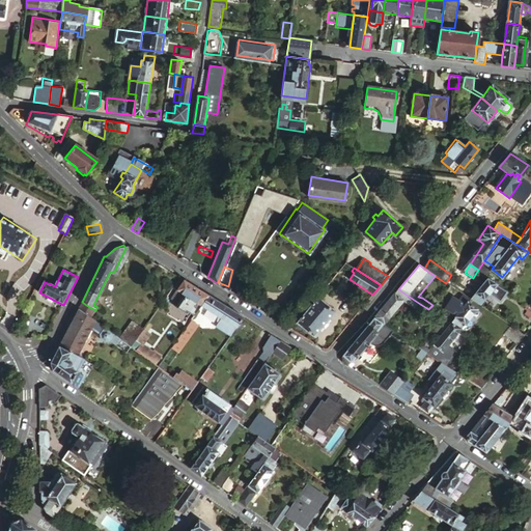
[(207,296),(180,278),(173,288),(185,296),(195,302),(187,313),(185,316),(191,320),(200,306),(207,296)]
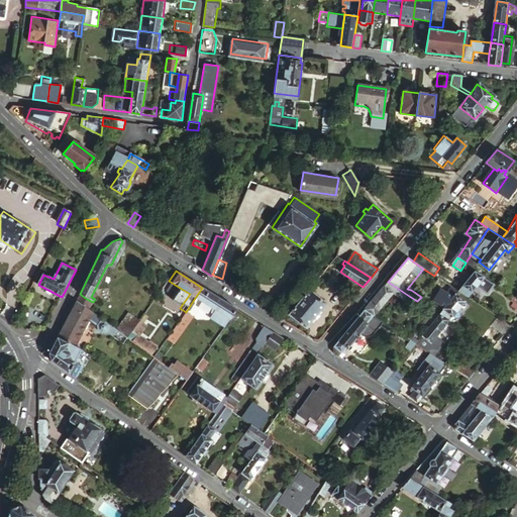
[(484,277),(476,272),(458,292),(468,298),(477,286),(484,277)]
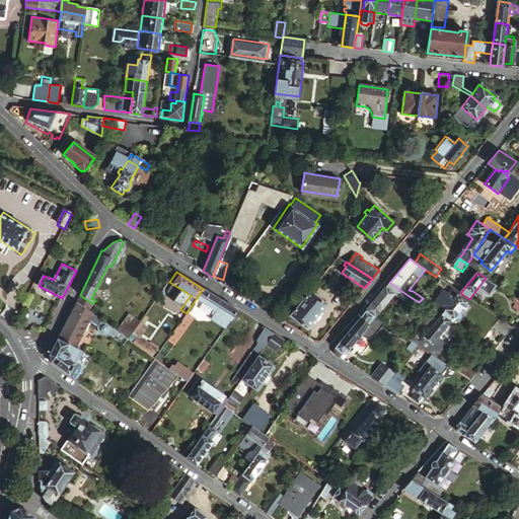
[(233,290),(237,293),(243,283),(235,278),(232,283),(233,290)]
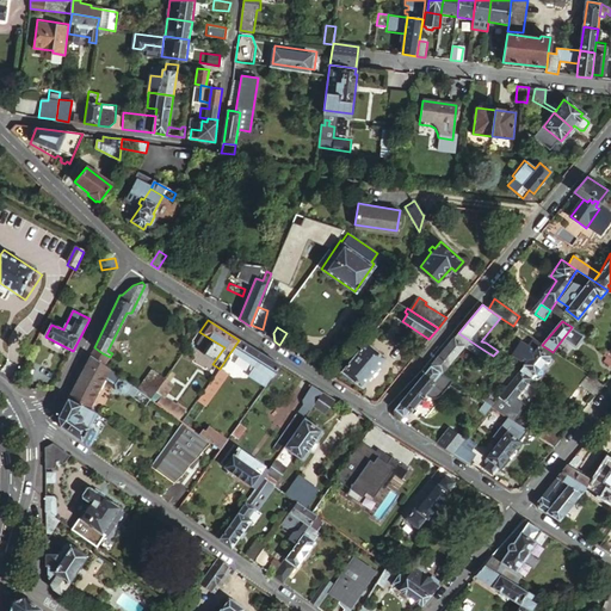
[(572,327),(563,338),(576,346),(584,335),(572,327)]
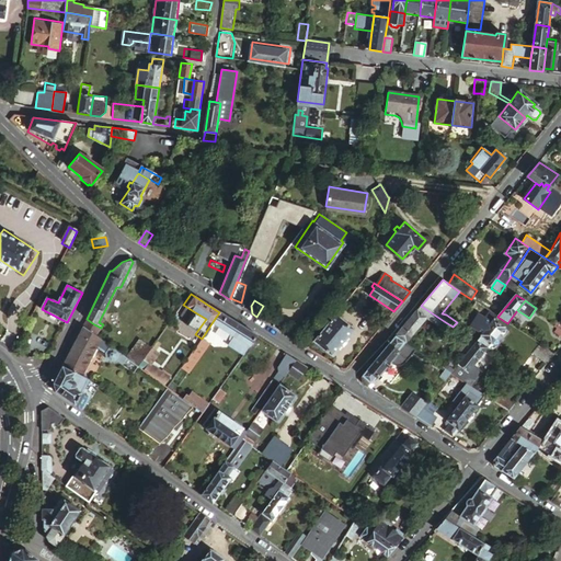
[(444,321),(421,306),(398,333),(409,341),(427,320),(438,328),(444,321)]
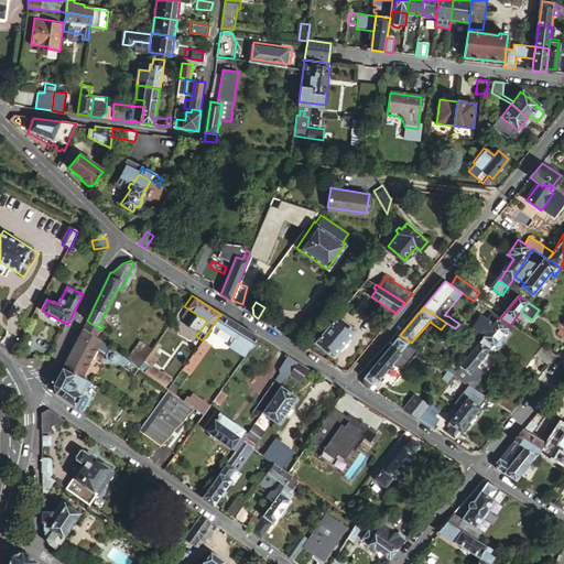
[(207,321),(196,314),(188,326),(198,333),(207,321)]
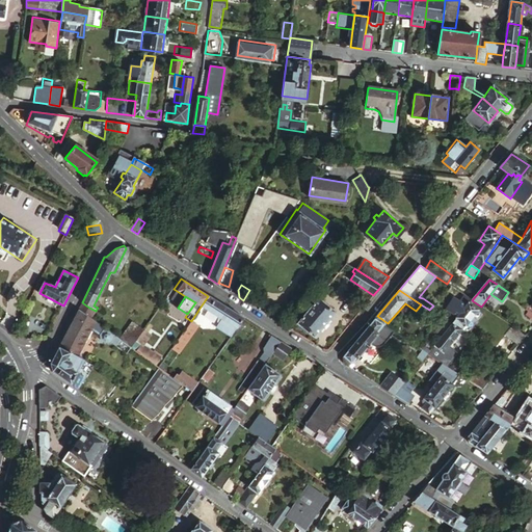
[(244,319),(208,296),(201,307),(220,319),(215,326),(231,337),(244,319)]
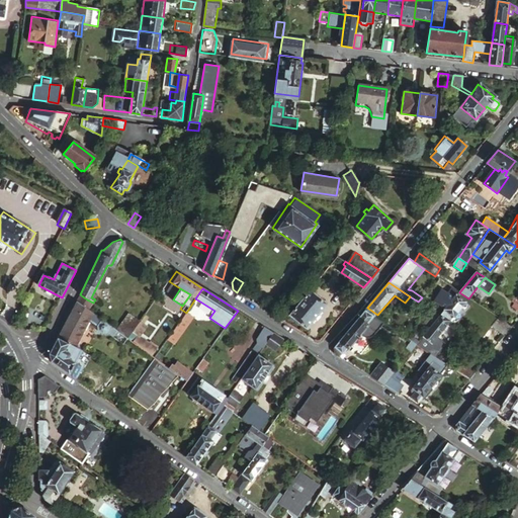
[(327,305),(311,290),(289,315),(307,329),(327,305)]
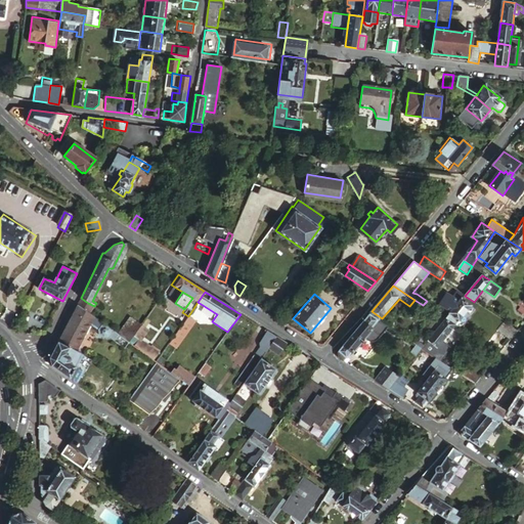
[(459,295),(454,300),(459,304),(463,299),(459,295)]
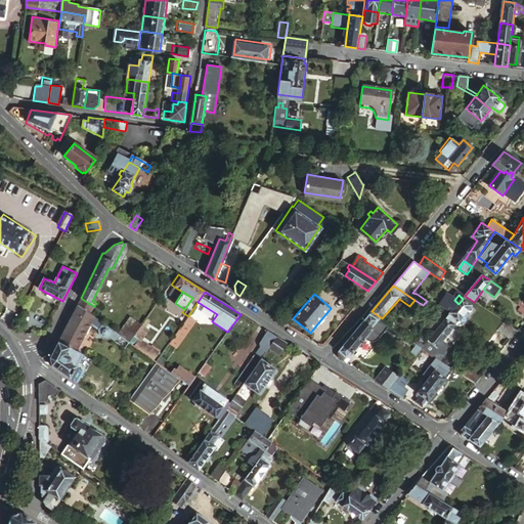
[(81,298),(78,304),(90,313),(94,306),(90,304),(88,303),(85,301),(81,298)]
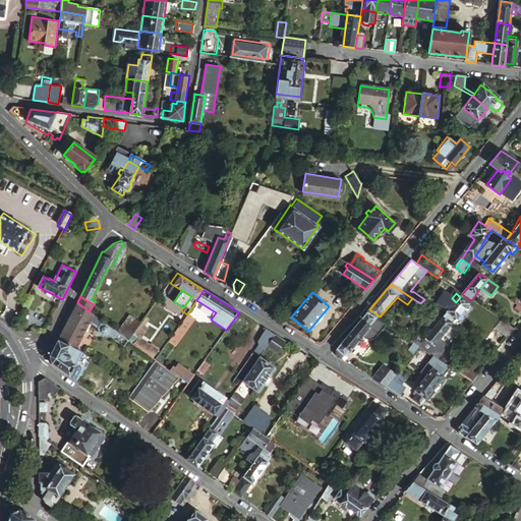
[(442,310),(429,301),(425,306),(437,314),(443,319),(449,323),(454,319),(455,320),(468,303),(460,297),(456,302),(452,298),(442,310)]
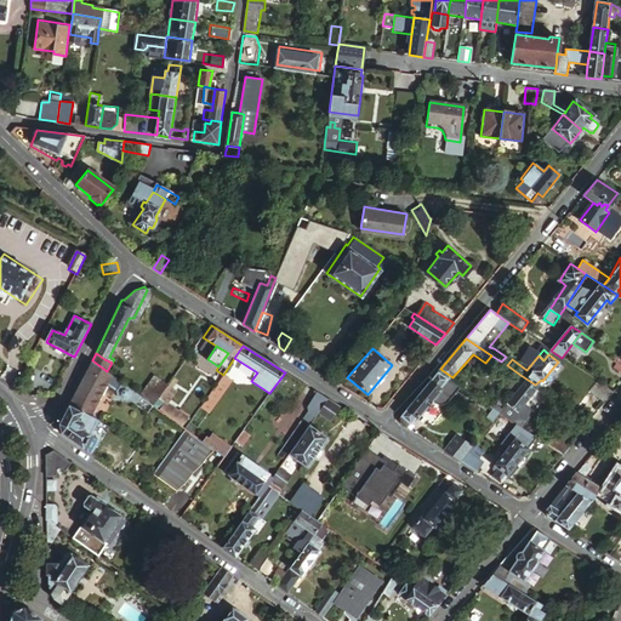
[(107,371),(92,360),(61,425),(63,433),(92,454),(103,440),(93,433),(107,416),(98,410),(97,412),(90,406),(104,387),(107,389),(113,382),(125,391),(127,393),(126,394),(126,399),(134,403),(140,402),(152,410),(155,405),(141,394),(107,371)]
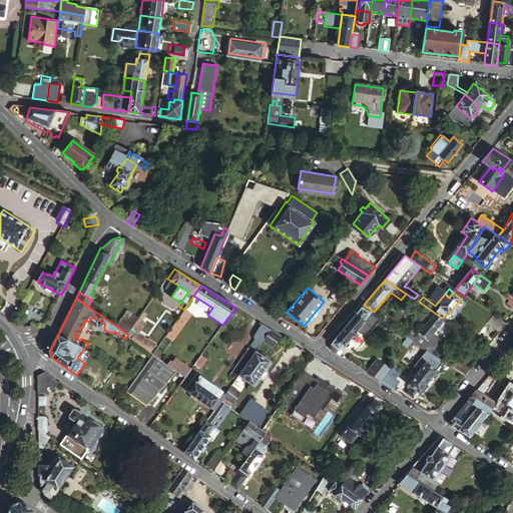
[(364,305),(362,308),(372,315),(374,312),(364,305)]
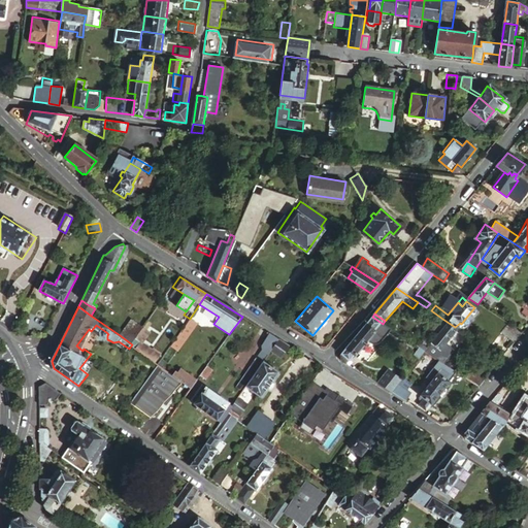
[(383,324),(372,317),(366,325),(341,354),(340,356),(341,358),(341,359),(342,360),(347,363),(354,355),(355,356),(366,342),(374,333),(373,331),(377,326),(381,328),(380,329),(386,334),(390,328),(383,324)]
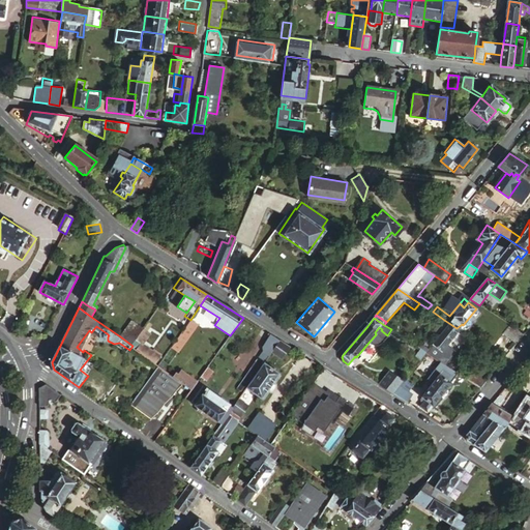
[(133,319),(120,336),(133,346),(138,339),(145,327),(133,319)]
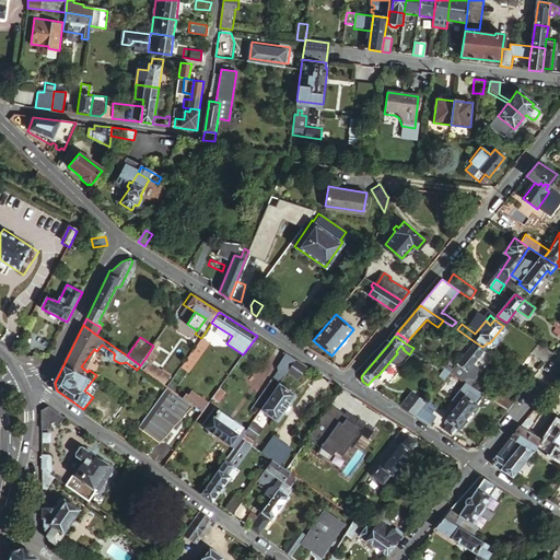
[(206,341),(201,338),(182,365),(187,369),(206,341)]
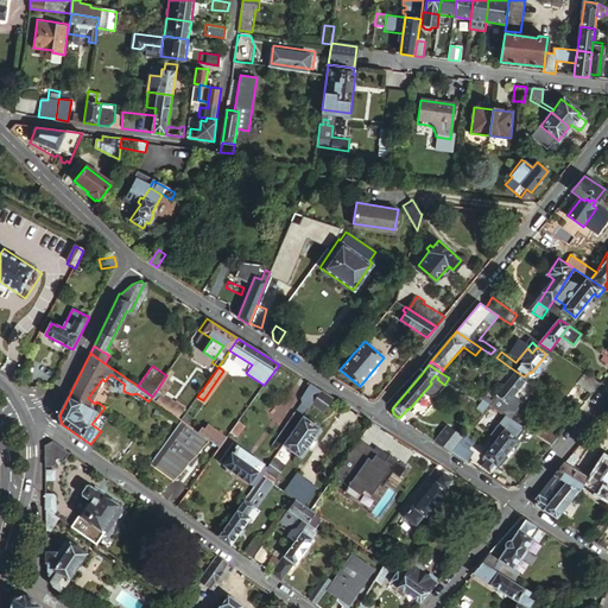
[(517,372),(510,367),(498,380),(505,386),(517,372)]
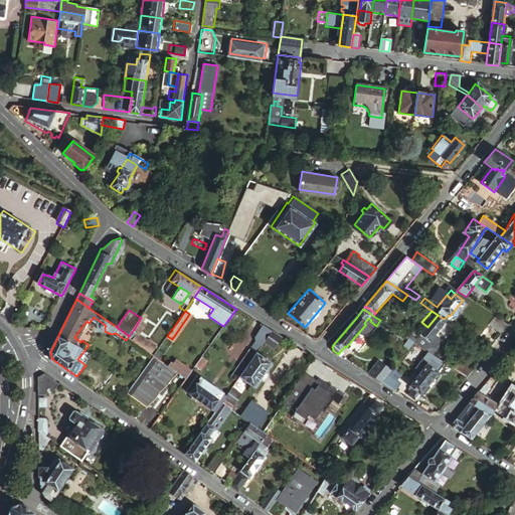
[(444,319),(438,315),(427,327),(414,343),(422,348),(446,320),(444,319)]
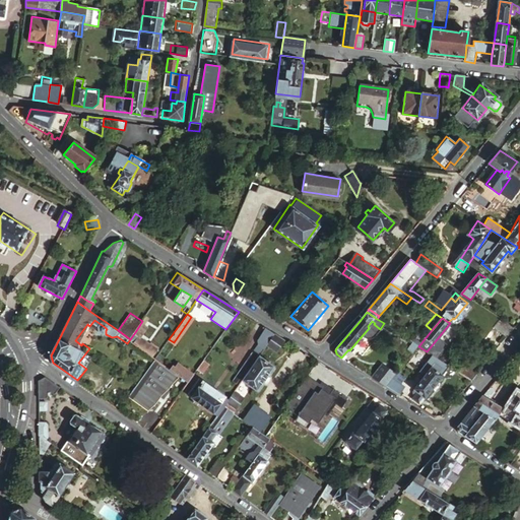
[(514,328),(500,319),(494,328),(507,337),(514,328)]
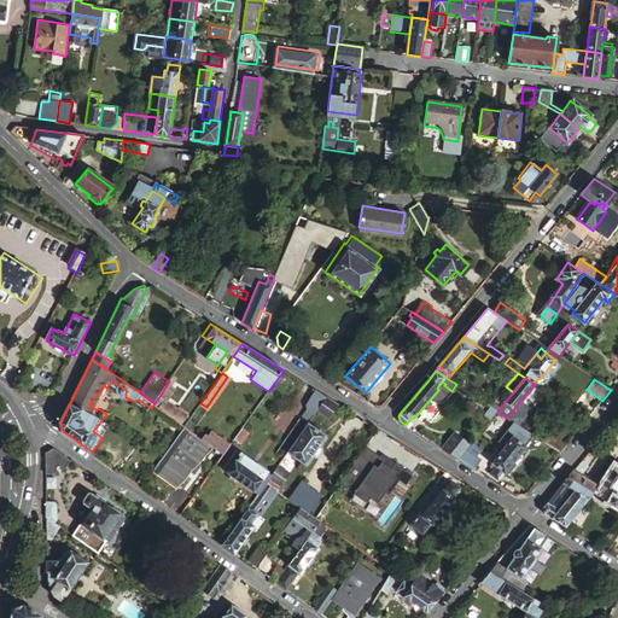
[(106,414),(124,389),(112,380),(106,388),(104,385),(89,404),(97,410),(98,408),(106,414)]
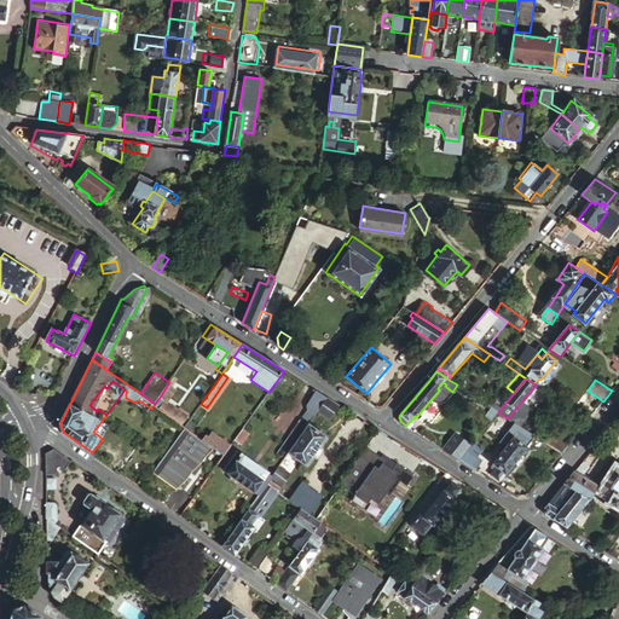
[(439,391),(429,401),(431,403),(433,404),(434,404),(435,404),(438,405),(440,404),(444,403),(445,401),(446,400),(458,386),(457,385),(452,392),(445,386),(446,385),(443,382),(438,388),(439,391)]
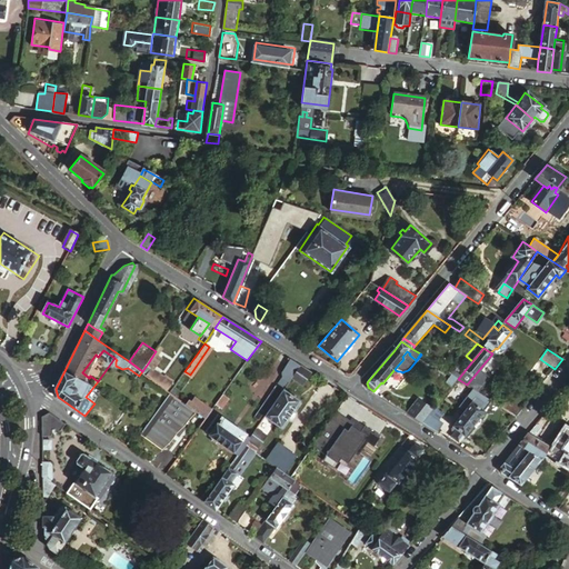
[(300,366),(289,359),(279,373),(280,379),(255,413),(259,416),(262,411),(266,413),(283,389),(292,377),(300,366)]
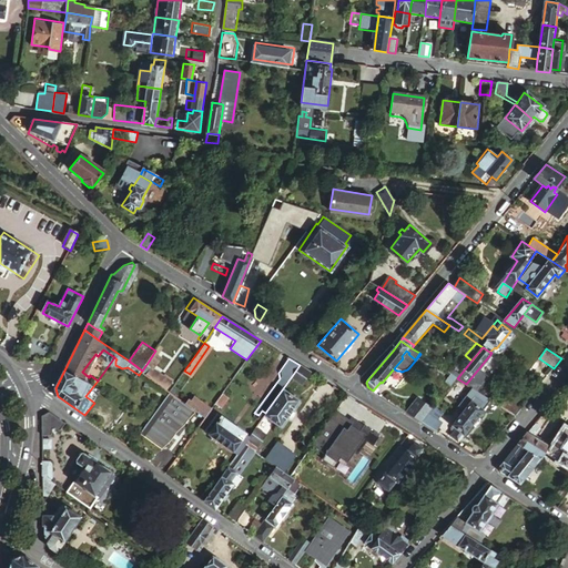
[(148,363),(142,371),(146,374),(152,366),(148,363)]
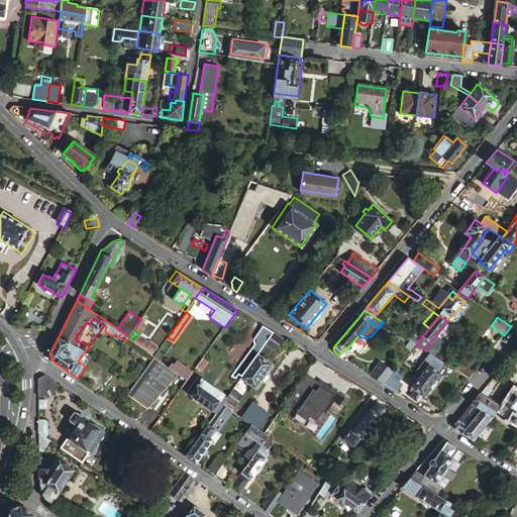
[(282,338),(273,332),(266,342),(275,348),(282,338)]
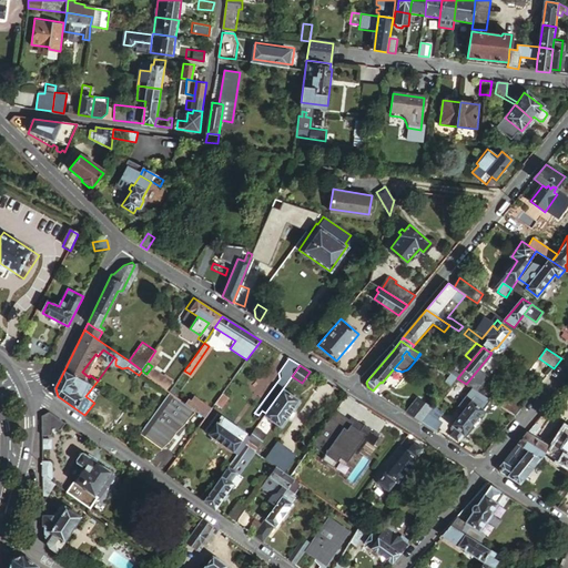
[(479,393),(469,386),(466,389),(474,395),(450,426),(452,427),(449,429),(453,432),(450,435),(458,440),(488,402),(478,395),(479,393)]
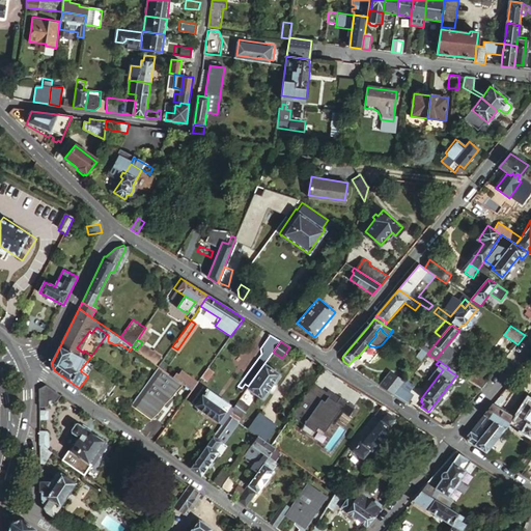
[(280,373),(264,363),(248,386),(263,397),(280,373)]
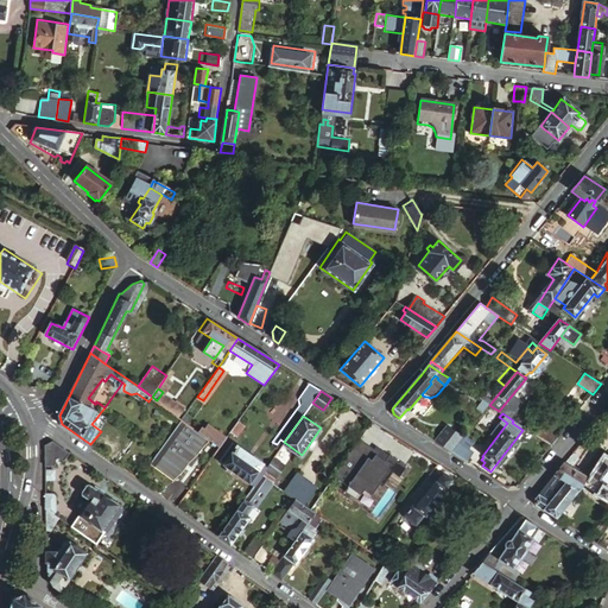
[(246,423),(240,418),(232,429),(239,434),(246,423)]
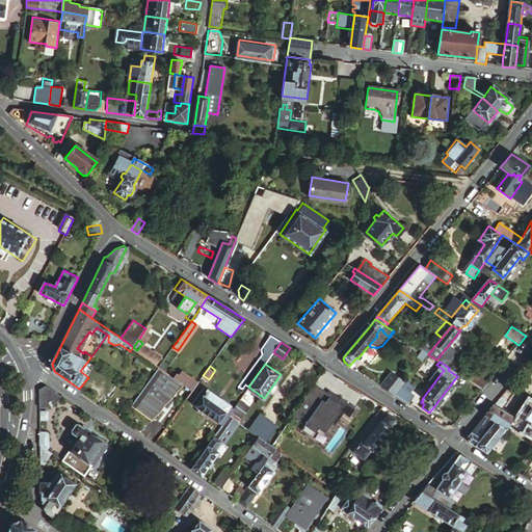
[(193,390),(197,383),(181,372),(177,378),(193,390)]
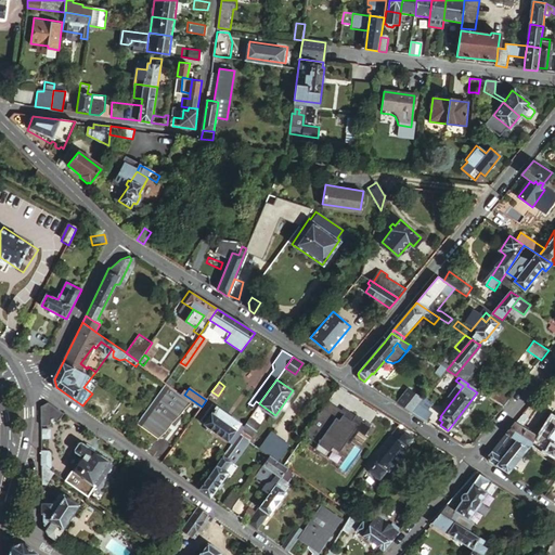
[(503,407),(508,400),(492,389),(487,396),(503,407)]
